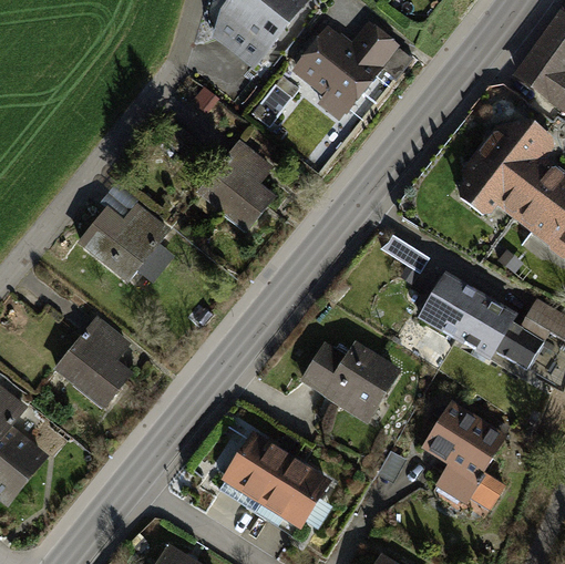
[(276,58),(320,6),(314,0),(236,0),(224,14),(276,58)]
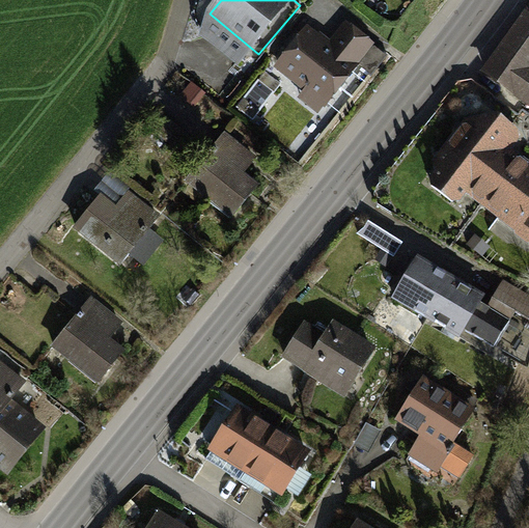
[(402,0),(414,8),(420,0),(402,0)]
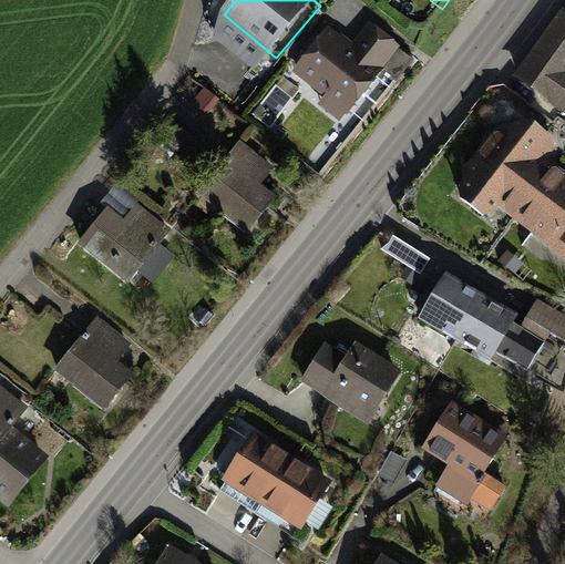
[(564,12),(560,9),(513,73),(564,110),(564,12)]
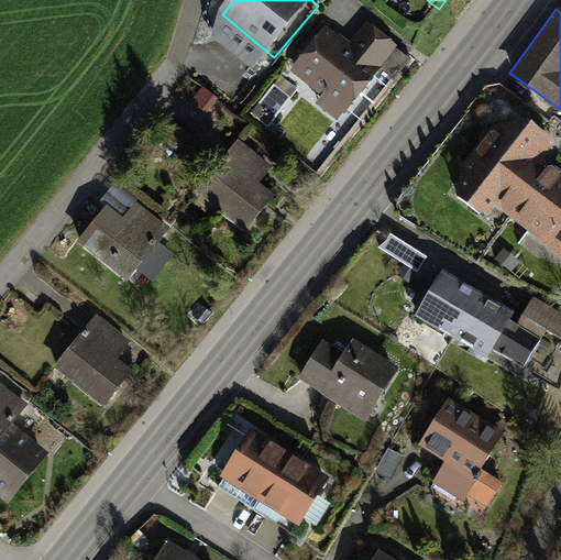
[(329,24),(287,77),(348,125),(409,48),(373,20),(354,44),(329,24)]
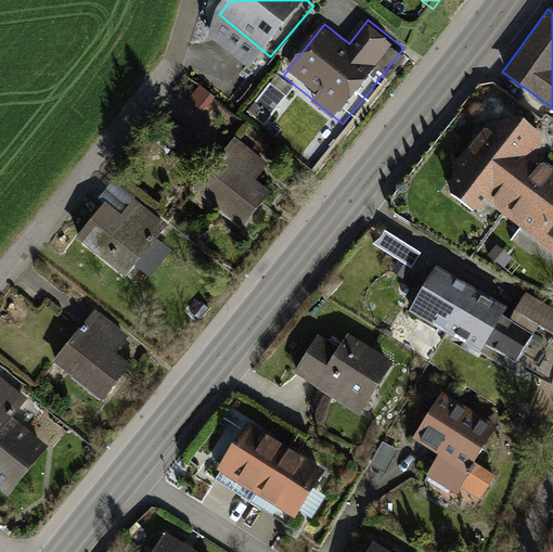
[(552,166),(551,165),(535,152),(542,142),(539,132),(521,116),(485,120),(452,165),(454,175),(448,184),(451,192),(473,208),(480,207),(487,199),(551,251),(552,249),(552,166)]
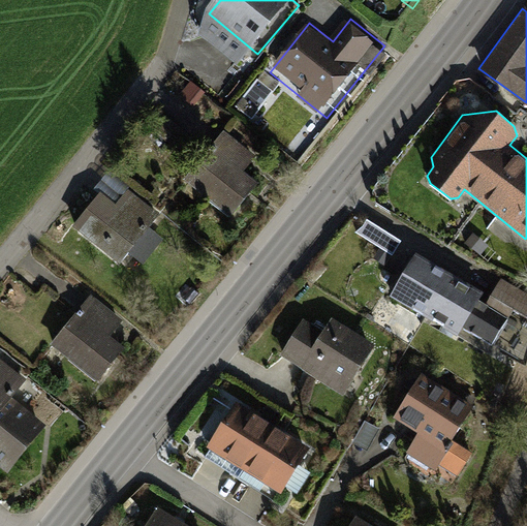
[(261,162),(226,134),(186,186),(238,227),(266,193),(248,179),(261,162)]
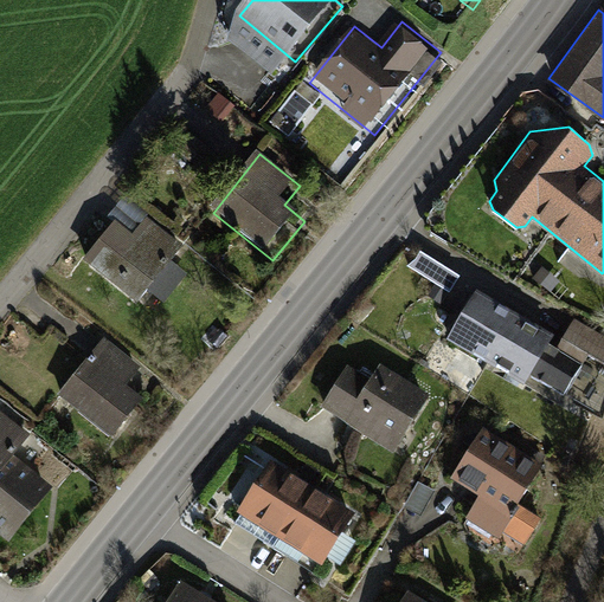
[(146,311),(193,256),(151,219),(103,274),(146,311)]
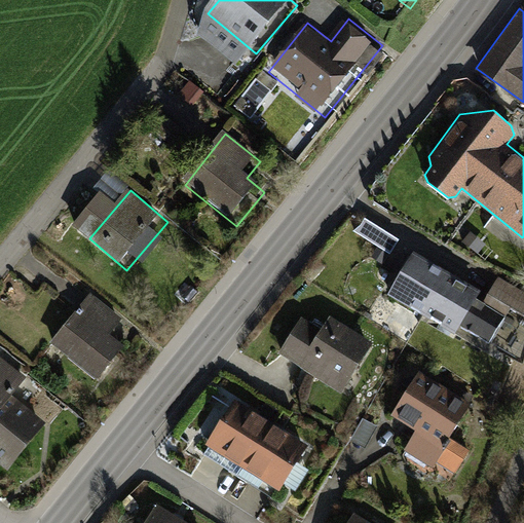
[(364,216),(356,228),(388,250),(397,237),(364,216)]
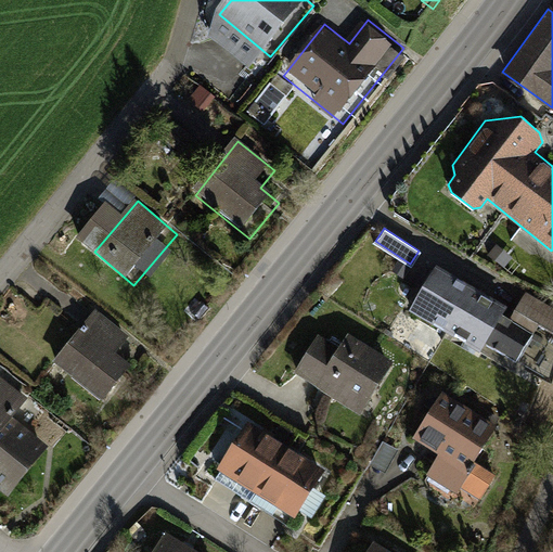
[(437,264),(409,311),(478,351),(484,342),(501,313),(506,305),(481,290),(462,279),(437,264)]
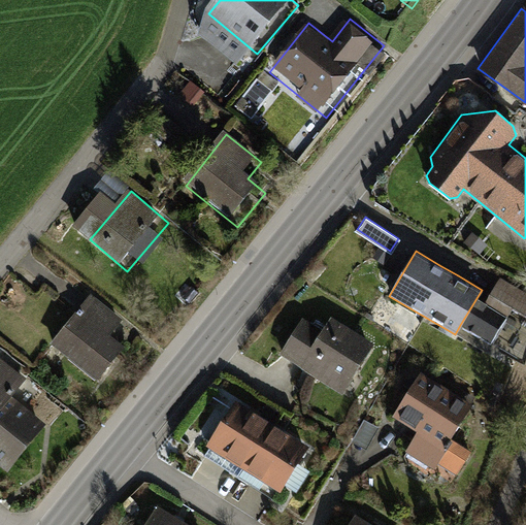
[(525,290),(500,276),(484,303),(506,316),(512,307),(525,315),(525,313),(525,290)]
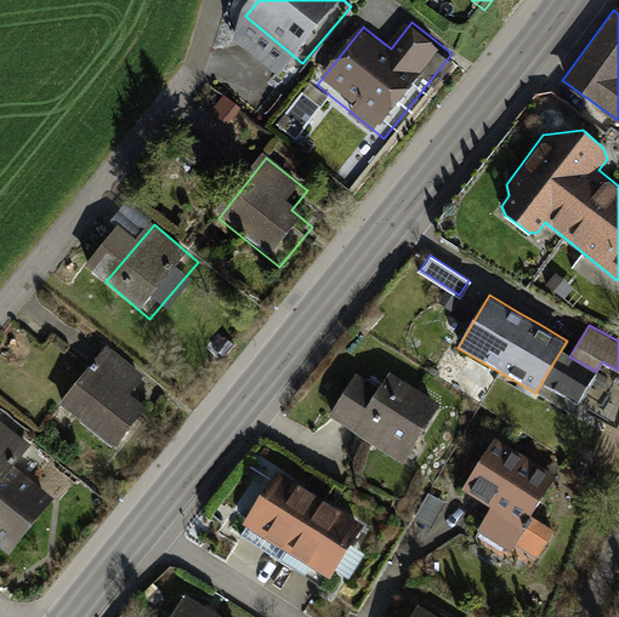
[(124,462),(160,418),(132,395),(146,378),(108,347),(58,409),(124,462)]
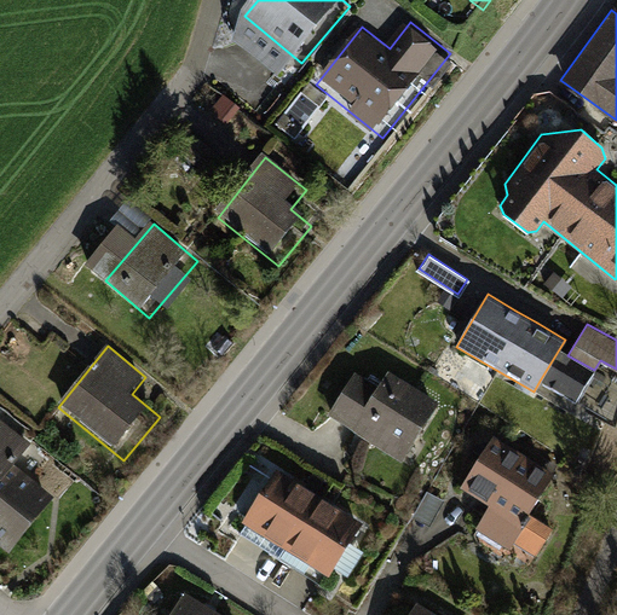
[(559,349),(540,381),(576,402),(594,370),(568,355),(559,349)]
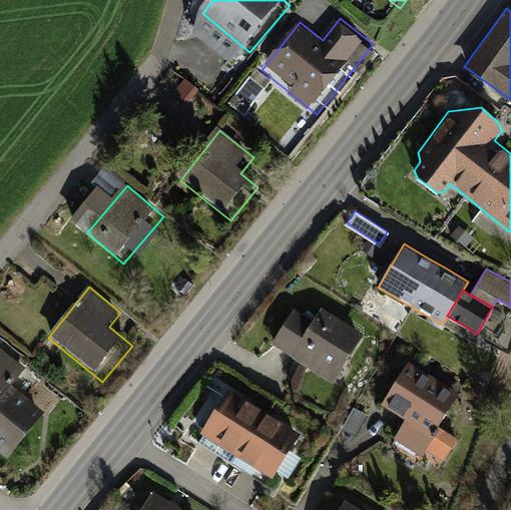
[(333,382),(364,334),(322,307),(313,321),(294,309),(272,344),(333,382)]
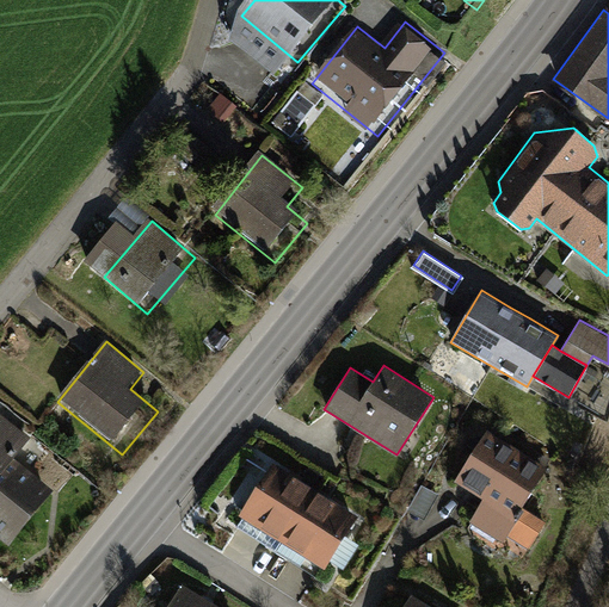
[(37,439),(0,412),(0,540),(20,556),(65,496),(19,463),(37,439)]
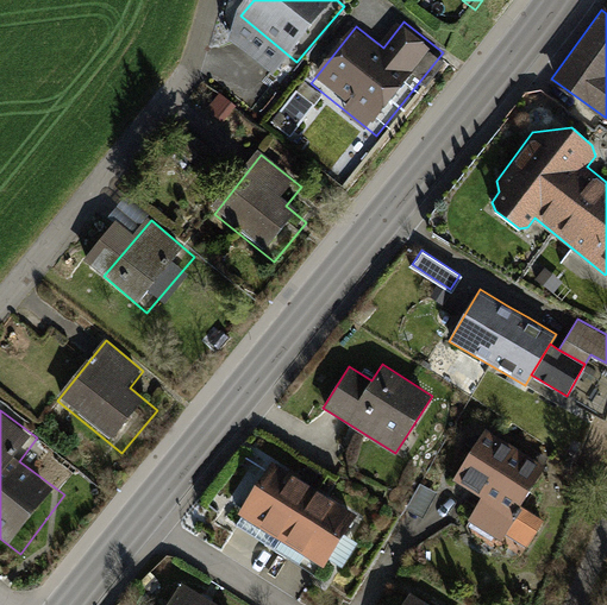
[(545,465),(485,428),(477,440),(452,479),(481,497),(468,518),(500,539),(504,531),(525,546),(542,520),(520,505),(545,465)]
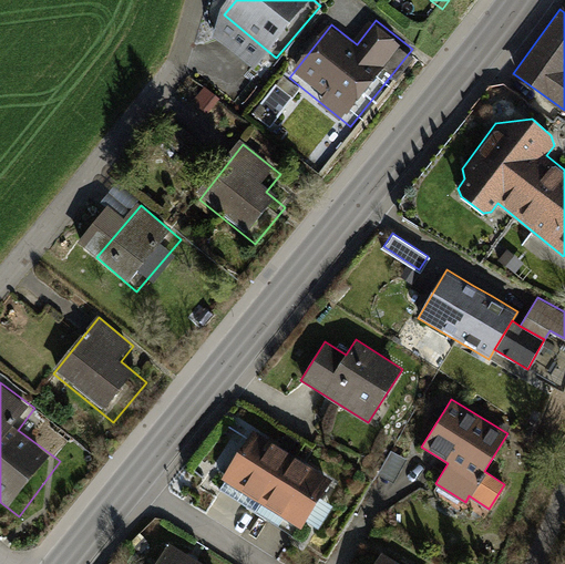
[(284,449),(252,428),(221,478),(299,527),(330,479),(298,458),(284,449)]
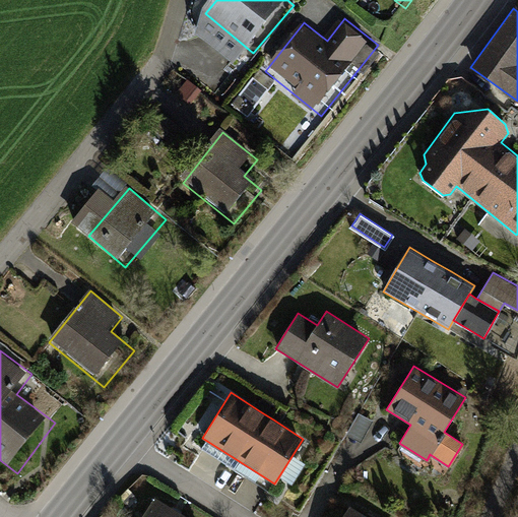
[(187,516),(156,497),(142,516),(187,516)]
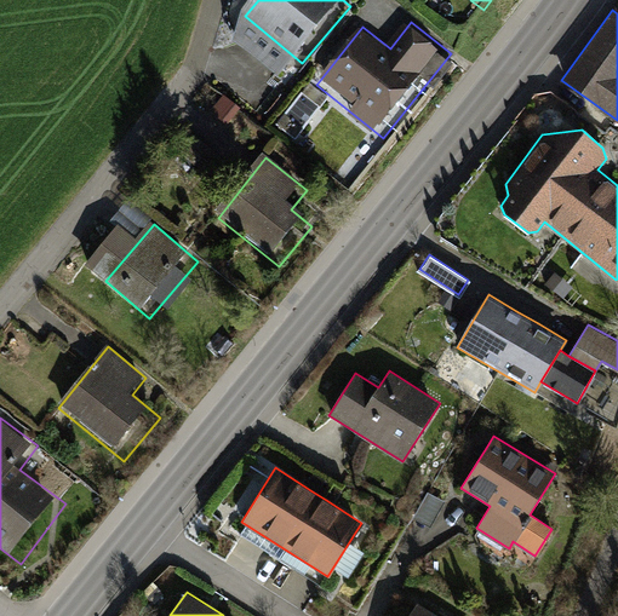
[(438,615),(418,603),(408,615),(438,615)]
